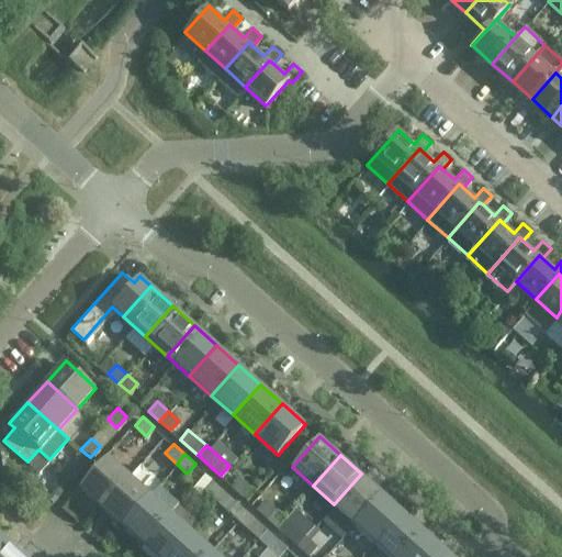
[(81,487),(102,505),(130,475),(109,456),(81,487)]
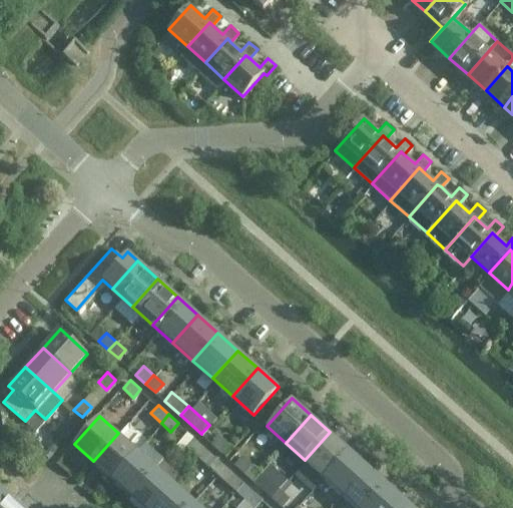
[(65,419),(56,429),(65,437),(73,427),(65,419)]
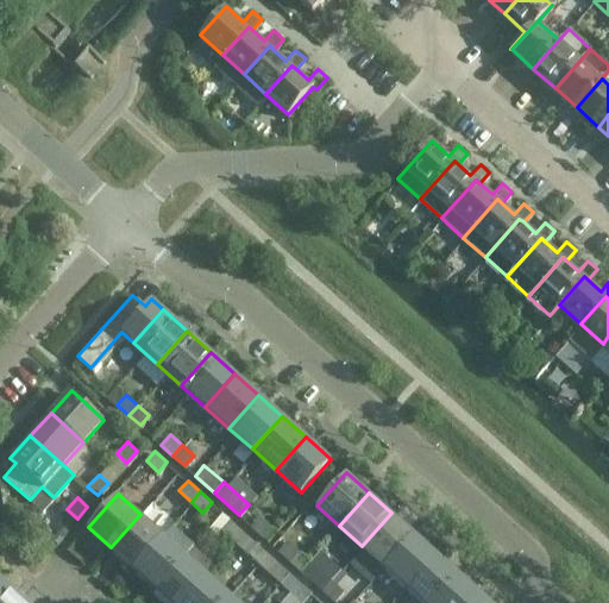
[(213,521),(236,541),(245,532),(221,512),(213,521)]
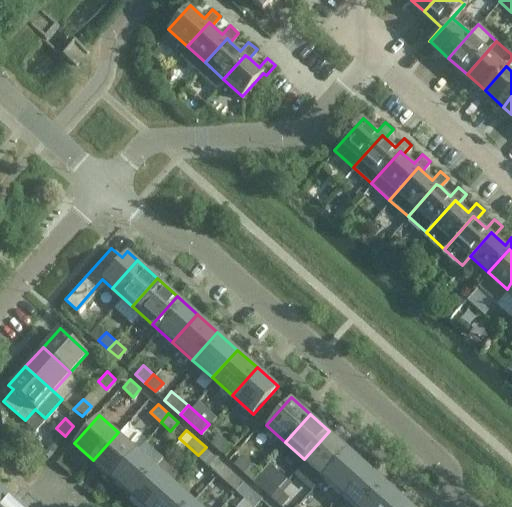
[(329,431),(304,459),(323,476),(348,448),(329,431)]
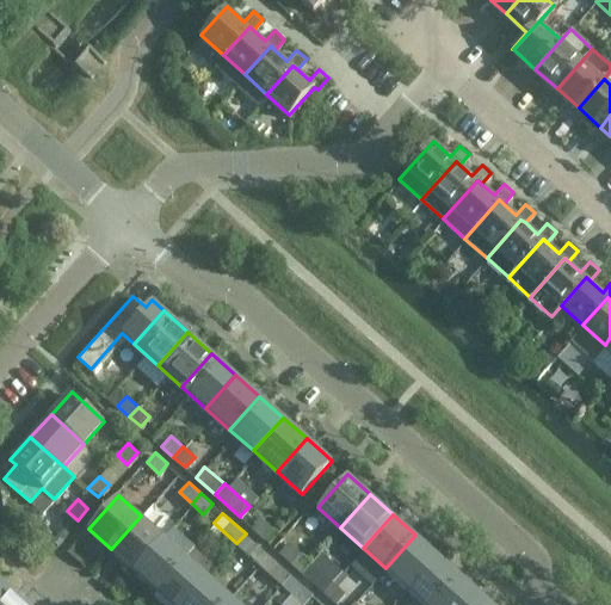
[(141,516),(111,549),(134,569),(164,536),(141,516)]
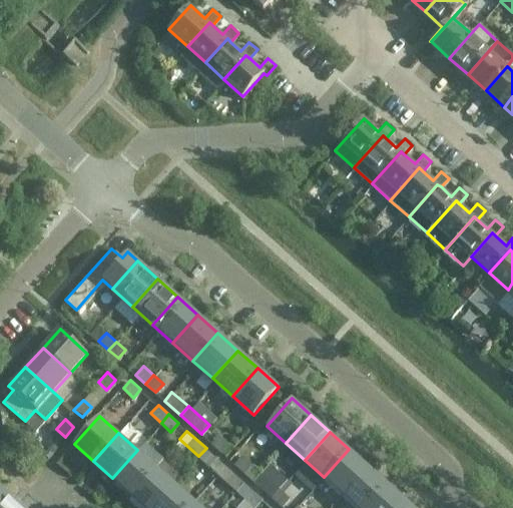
[(217,433),(210,441),(210,442),(220,451),(228,442),(217,433)]
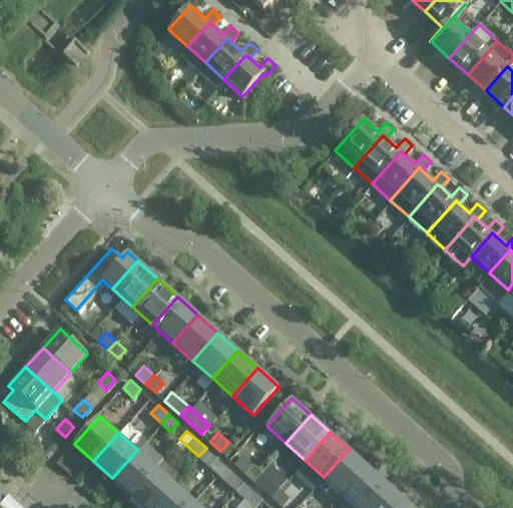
[(156,463),(164,457),(150,437),(142,443),(156,463)]
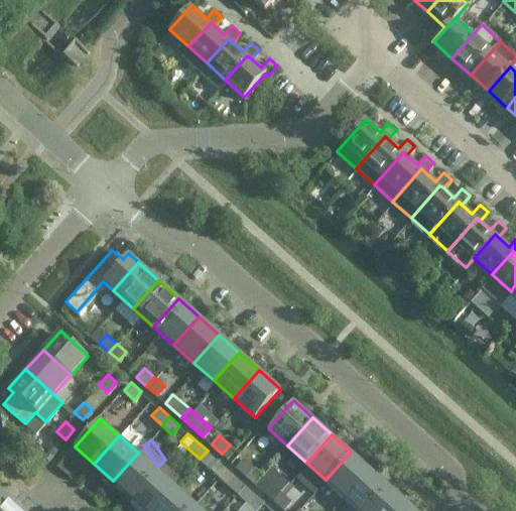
[(208,451),(200,459),(219,476),(227,468),(208,451)]
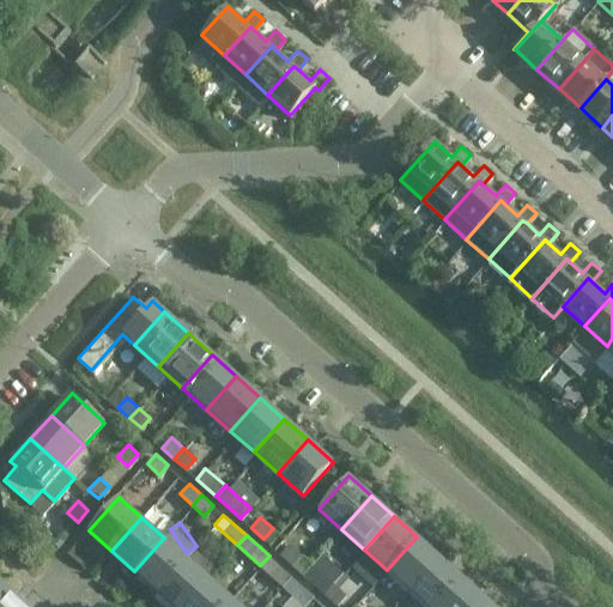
[(417,536),(387,570),(408,589),(438,556),(417,536)]
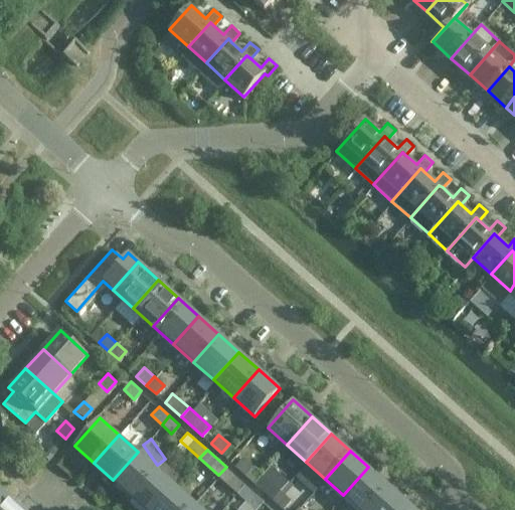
[(138,452),(113,480),(132,497),(157,469),(138,452)]
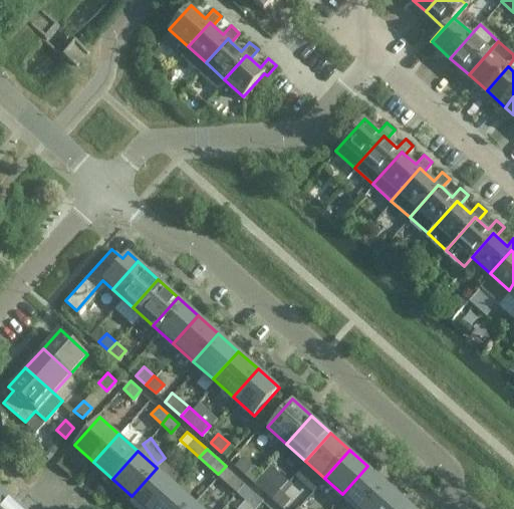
[(242,454),(234,463),(253,481),(261,472),(242,454)]
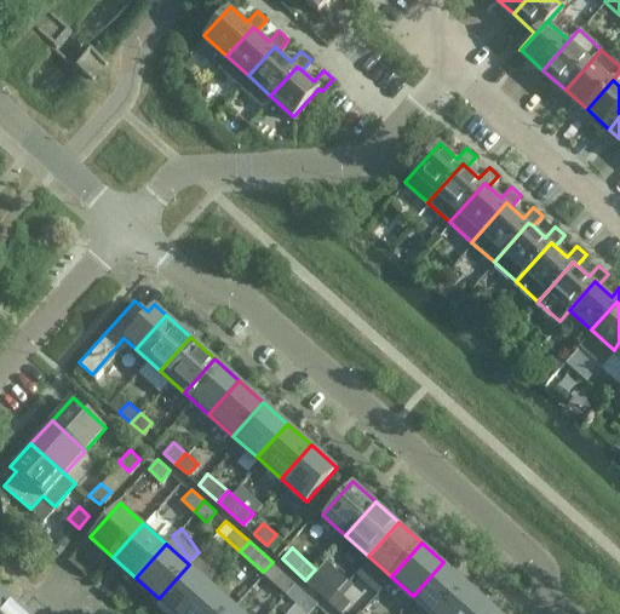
[(273,562),(263,572),(286,592),(294,581),(273,562)]
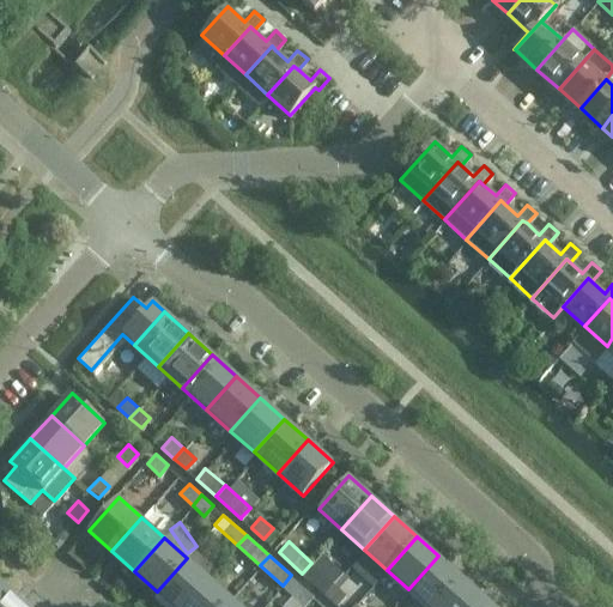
[(438,556),(408,589),(428,606),(432,606),(461,576),(438,556)]
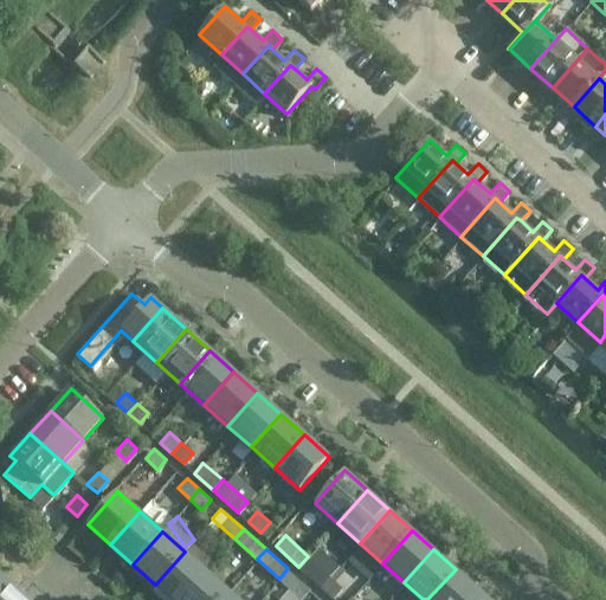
[(185,552),(155,585),(172,599),(180,599),(206,571),(185,552)]
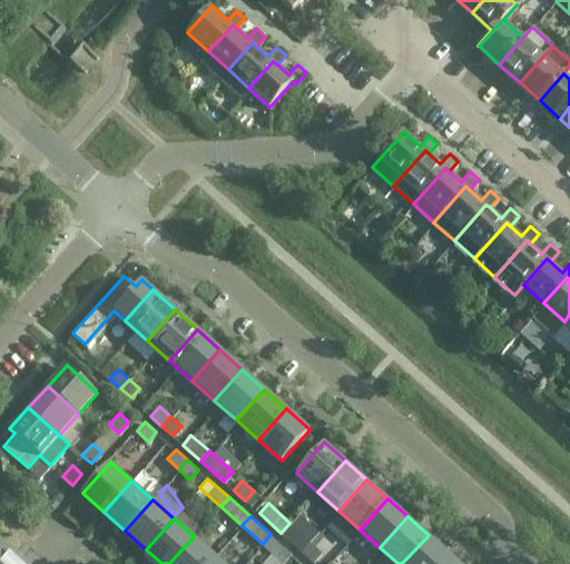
[(311,542),(300,532),(292,541),(303,551),(311,542)]
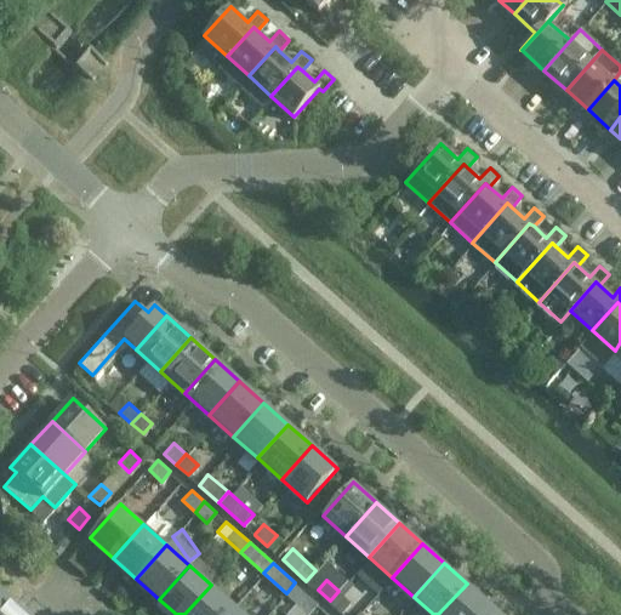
[(295,582),(286,593),(297,603),(307,593),(295,582)]
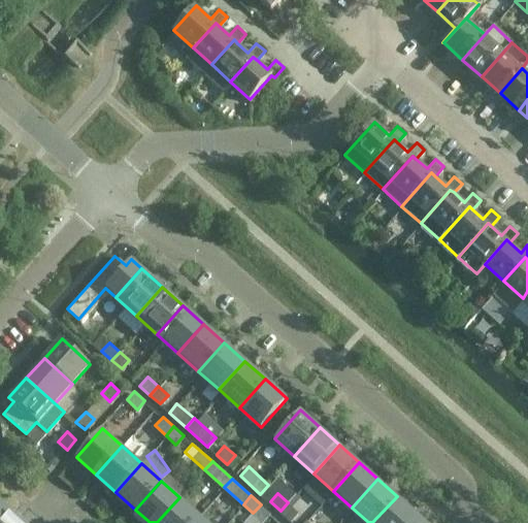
[(397,496),(372,522),(407,522),(417,513),(397,496)]
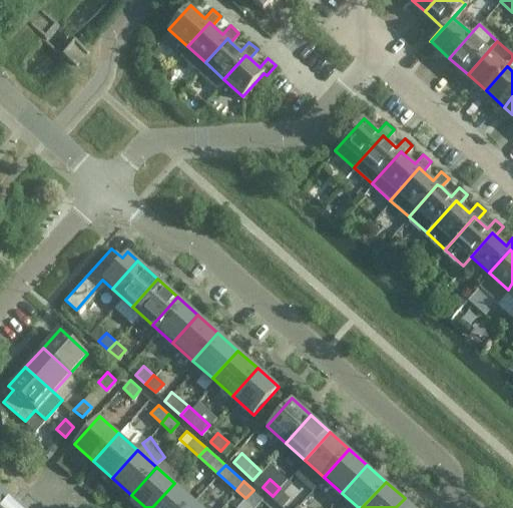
[(174,483),(152,507),(185,507),(193,500),(174,483)]
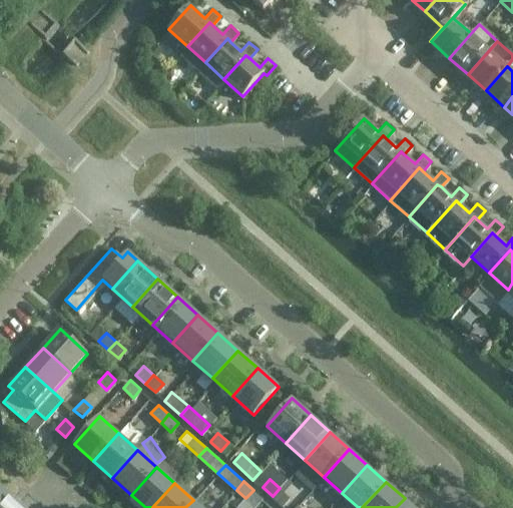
[(0,485),(0,507),(11,496),(0,485)]
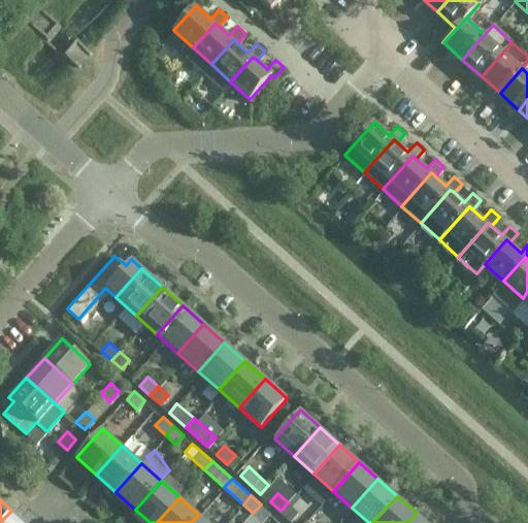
[(288,502),(281,511),(290,520),(298,511),(288,502)]
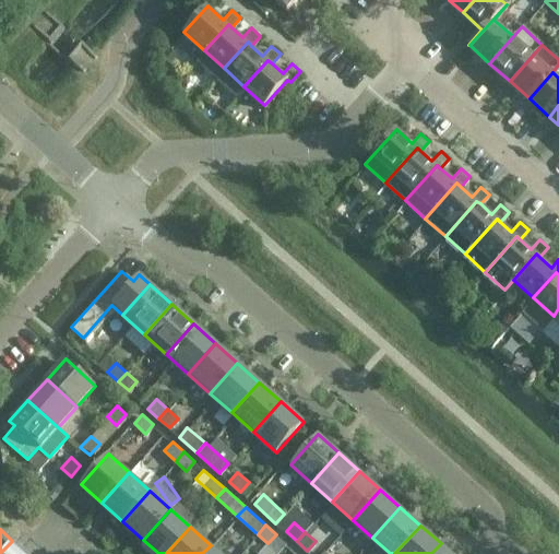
[(26,553),(12,541),(0,553),(26,553)]
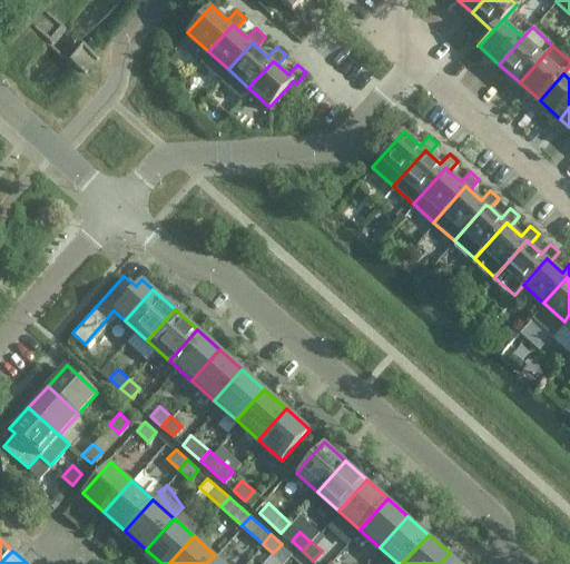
[(461,563),(450,553),(440,563),(461,563)]
